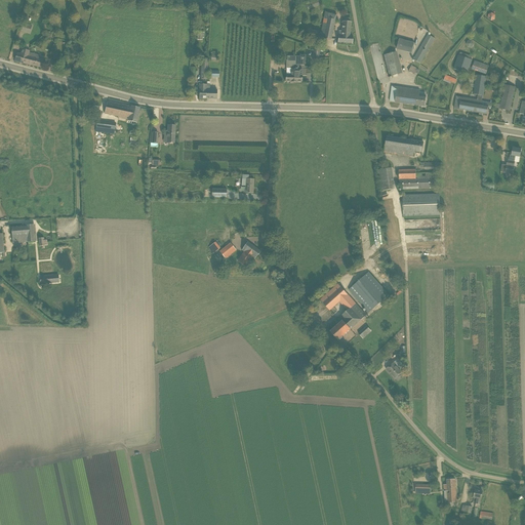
[(313,0),(306,4),(309,10),(319,5),(317,0),(313,0)]
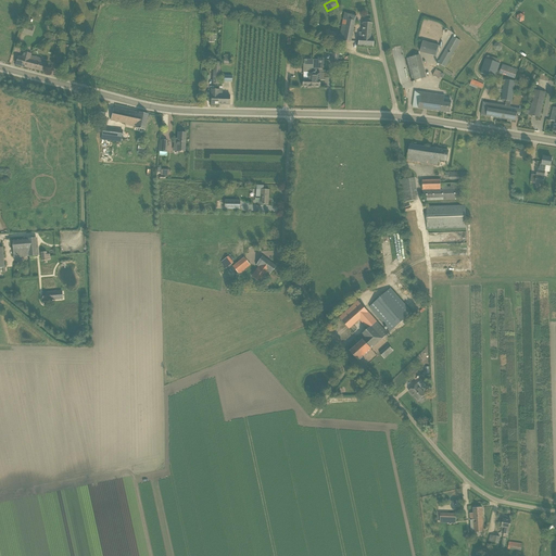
[(339,40),(351,42),(356,14),(344,12),(339,40)]
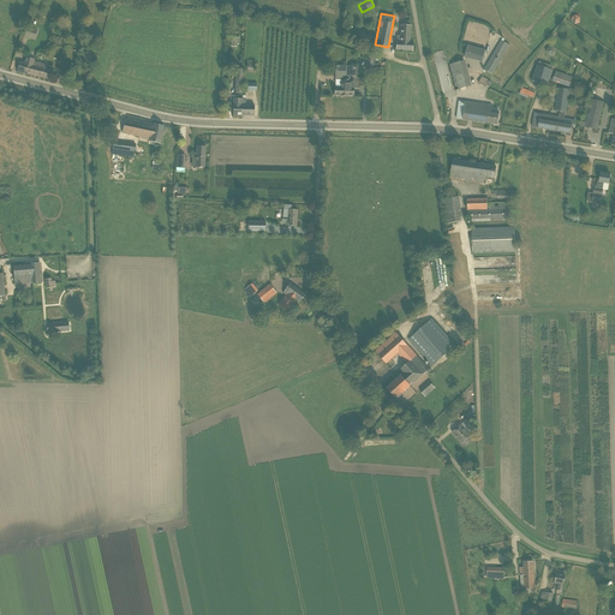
[(411,25),(411,22),(401,21),(400,42),(396,41),(395,51),(412,52),(413,42),(410,42),(411,25)]
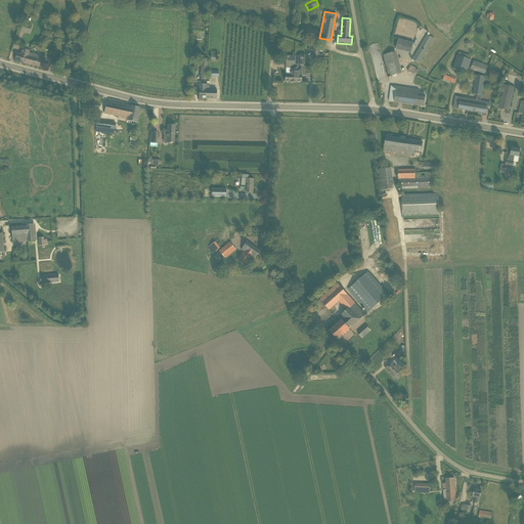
[(23,23),(20,30),(26,31),(26,30),(30,31),(32,26),(23,23)]
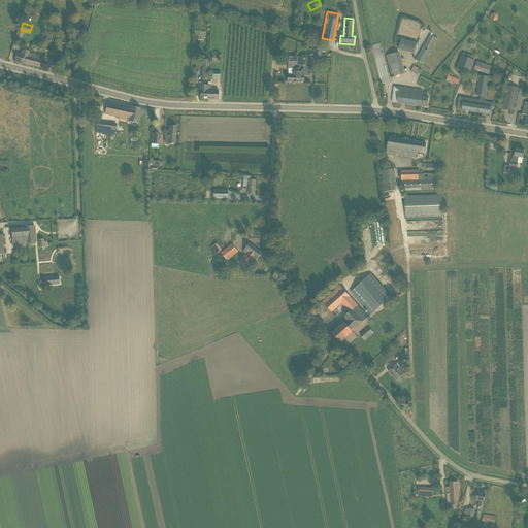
[(430,35),(425,43),(416,60),(423,64),(437,39),(430,35)]
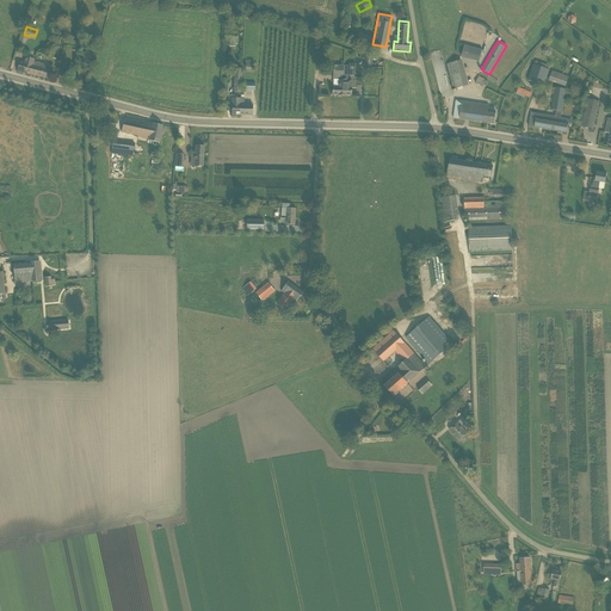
[(480,62),(483,49),(466,44),(462,57),(480,62)]
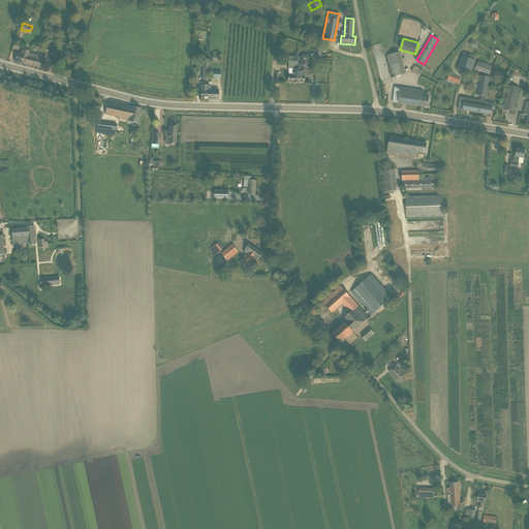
[(26,64),(29,53),(30,52),(22,50),(21,55),(17,54),(14,61),(26,64)]
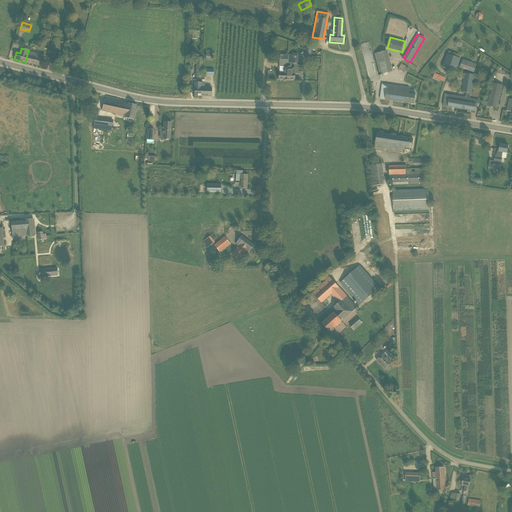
[(392,71),(387,50),(380,53),(375,54),(380,74),(385,73),(392,71)]
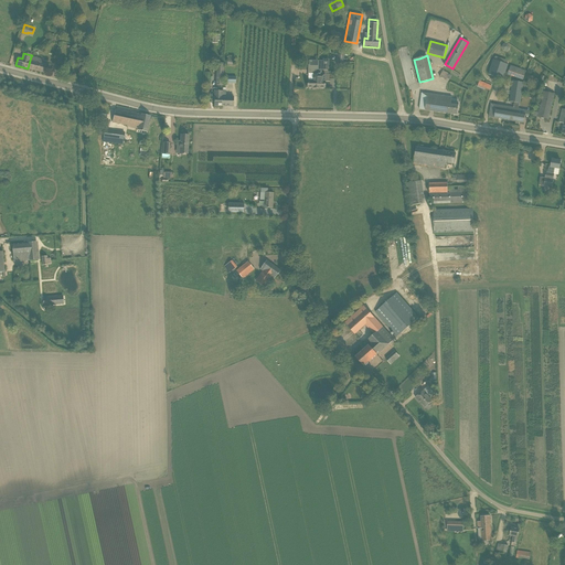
[(31,56),(28,68),(45,73),(48,64),(42,63),(43,60),(31,56)]
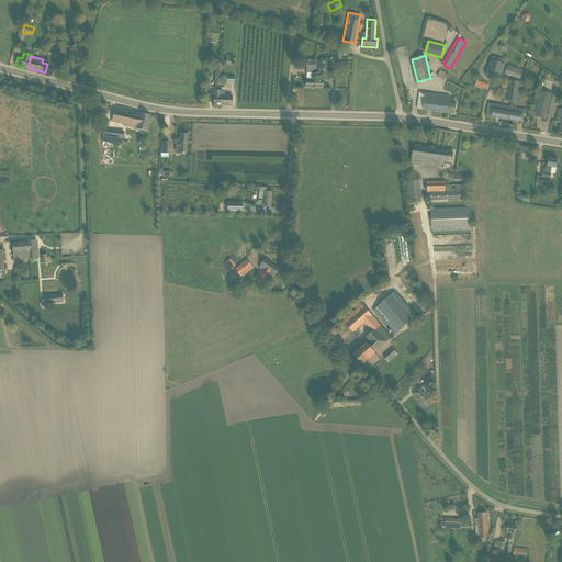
[(491,59),(485,74),(501,79),(505,65),(491,59)]
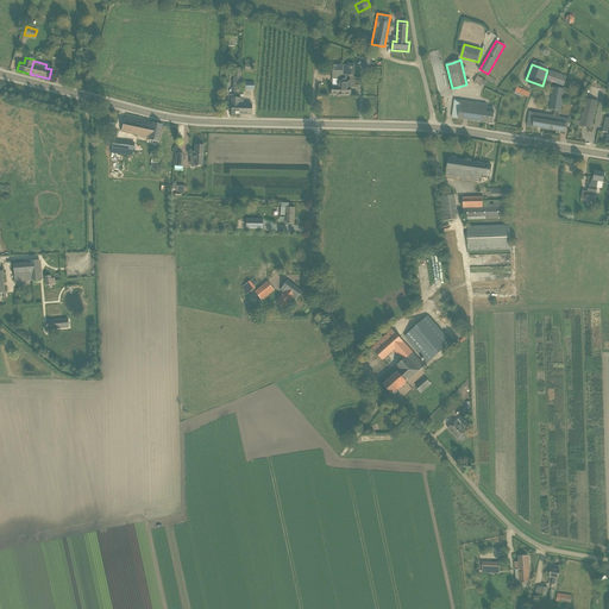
[(343,95),(343,75),(343,66),(333,66),(333,70),(332,70),(332,75),(338,75),(338,87),(332,87),(331,95),(332,95),(337,95),(338,95),(343,95)]
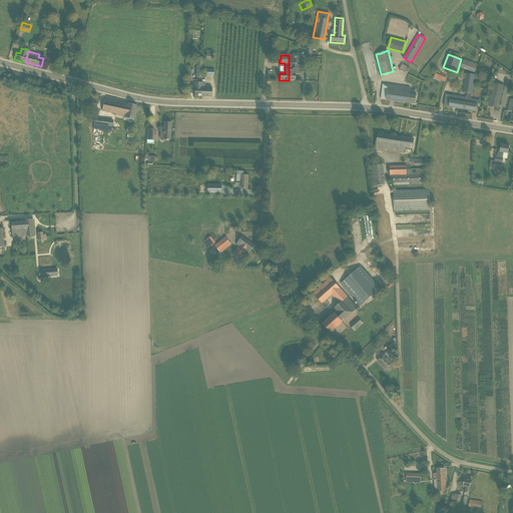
[(289,63),(289,80),(290,80),(295,80),(295,67),(292,66),(293,63),(298,63),(298,59),(294,59),(294,55),(289,55),(289,63)]
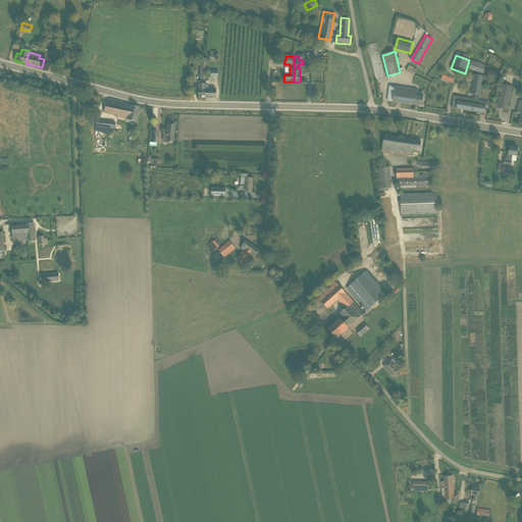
[(472,60),(469,69),(483,74),(486,65),(472,60)]
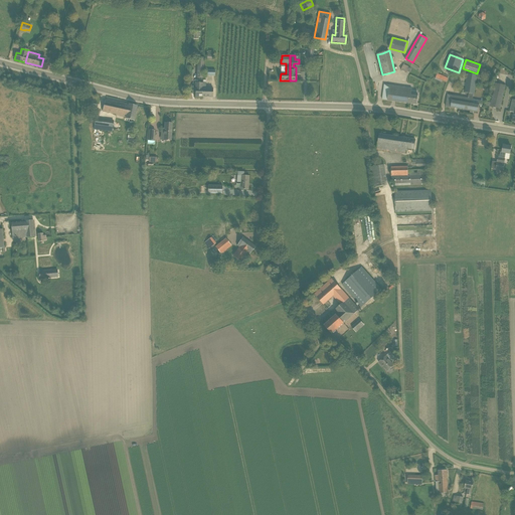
[(409,67),(403,64),(400,70),(406,72),(409,67)]
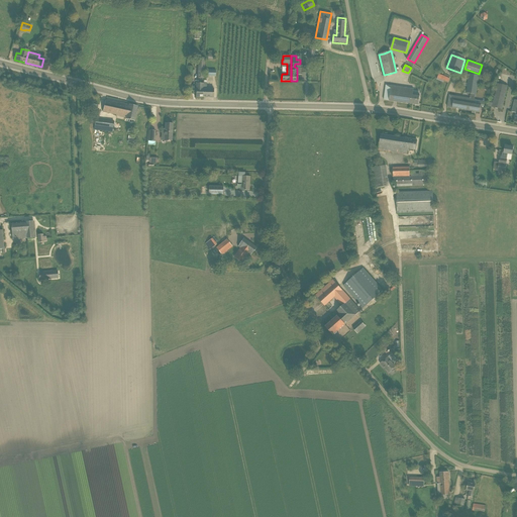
[(438,74),(436,80),(442,82),(442,80),(448,83),(449,79),(438,74)]
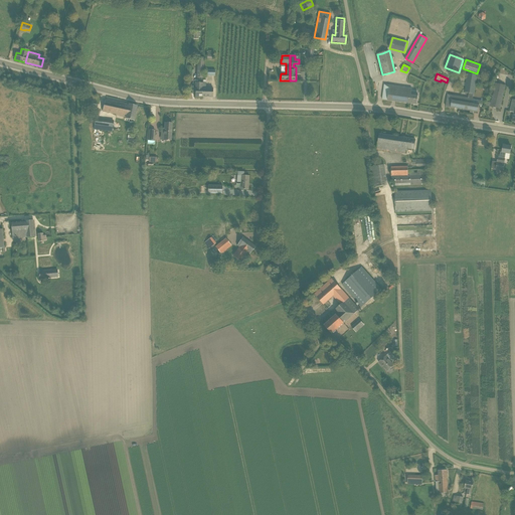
[(475,88),(477,75),(468,73),(465,93),(469,94),(473,94),(474,95),(475,88)]
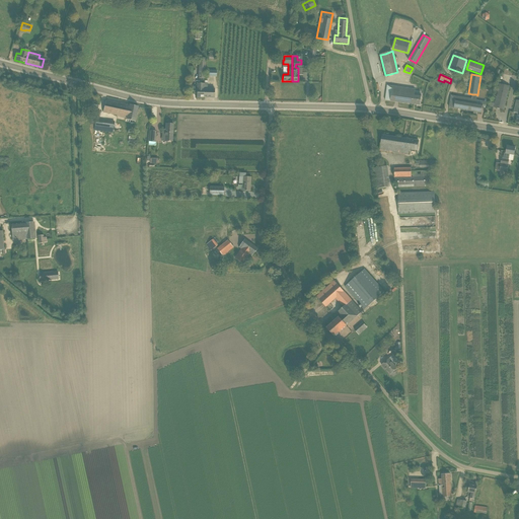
[(215,89),(208,89),(208,80),(204,80),(204,83),(204,88),(204,97),(214,98),(215,89)]
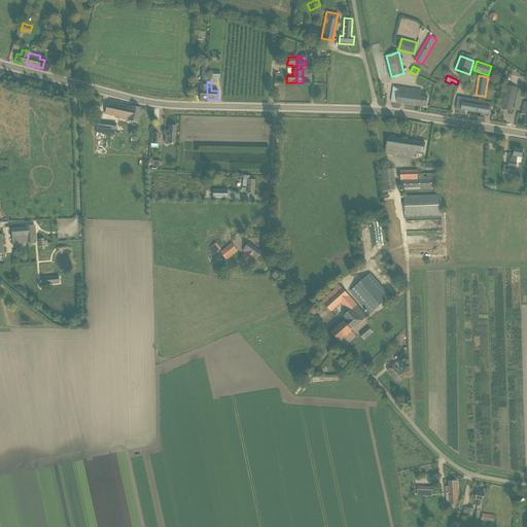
[(497,108),(512,111),(518,88),(507,85),(502,105),(498,104),(497,108)]
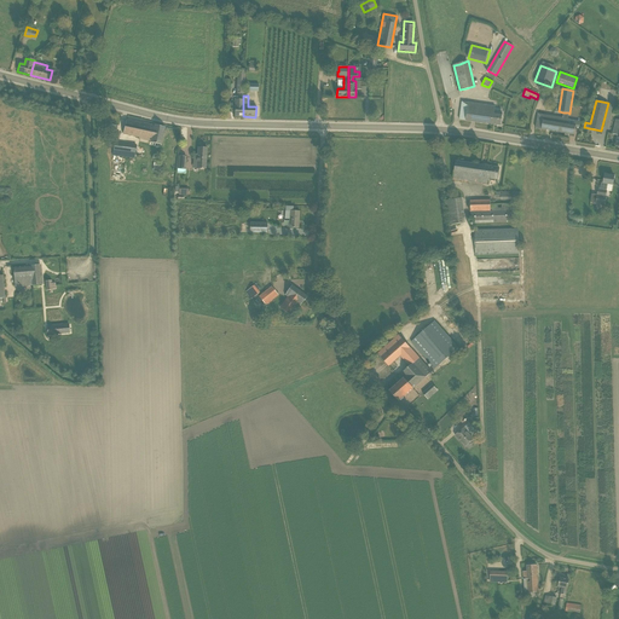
[(496,106),(462,102),(460,120),(466,121),(501,126),(503,114),(495,113),(496,106)]
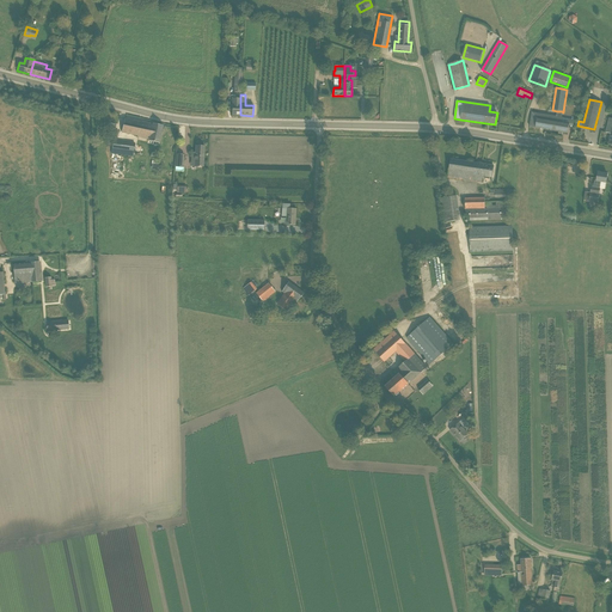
[(562,111),(557,111),(556,116),(555,116),(552,132),(568,134),(569,124),(562,123),(562,117),(562,111)]
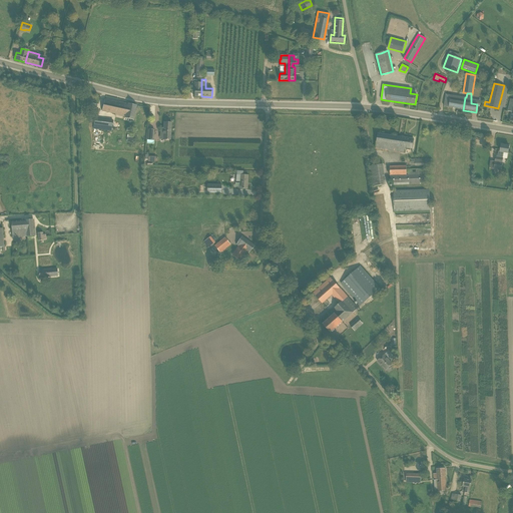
[(463,110),(465,97),(446,94),(444,106),(449,107),(463,110)]
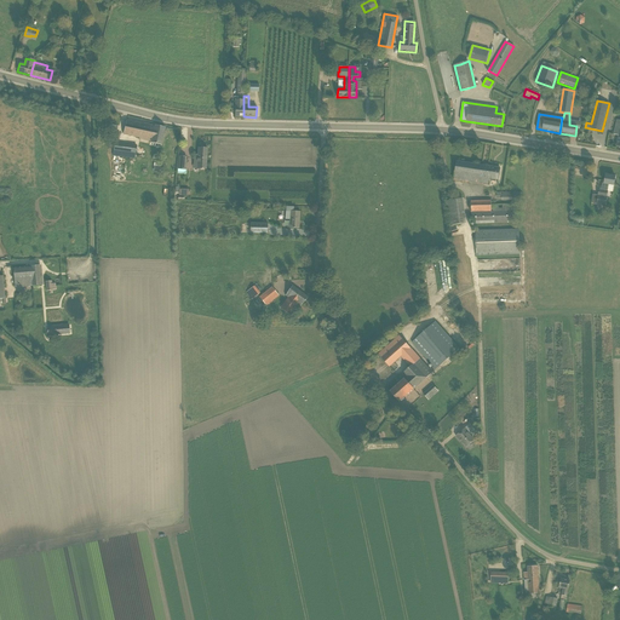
[(161,145),(166,127),(155,126),(144,124),(127,120),(124,135),(139,138),(151,142),(151,143),(161,145)]
